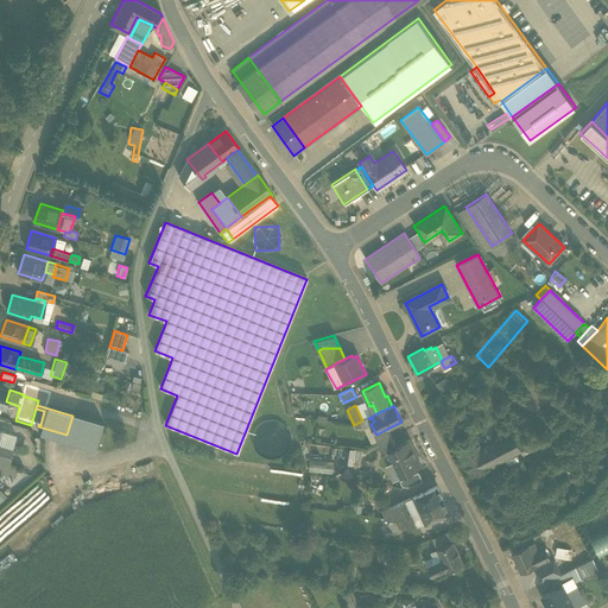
[(44,411),(36,409),(31,425),(37,428),(38,426),(38,424),(40,425),(44,411)]
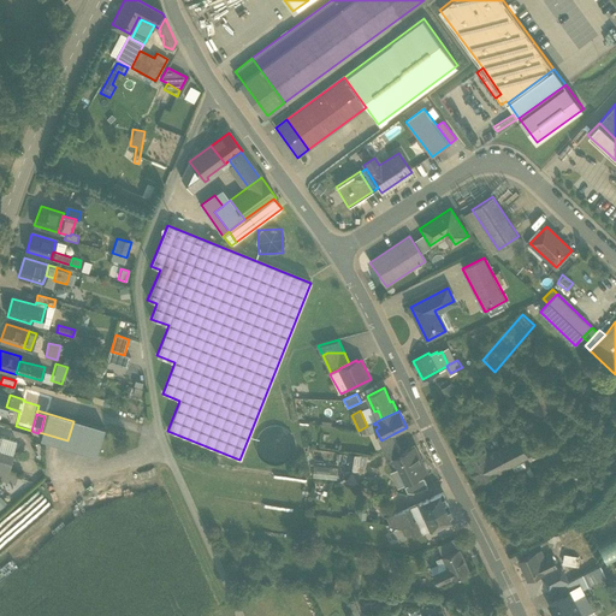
[(73,421),(67,440),(77,444),(83,424),(73,421)]
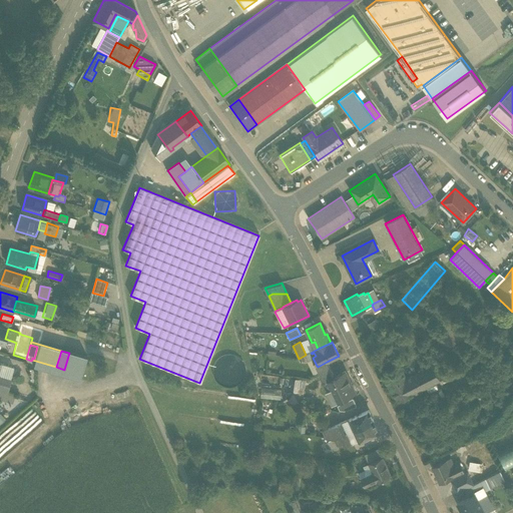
[(233,356),(231,356),(228,355),(224,356),(222,357),(221,358),(219,359),(217,360),(216,362),(214,364),(213,366),(213,367),(212,369),(212,372),(212,374),(213,376),(213,378),(214,379),(215,380),(216,382),(217,383),(218,384),(219,385),(221,386),(222,387),(224,387),(226,388),(229,388),(232,388),(235,387),(237,386),(239,385),(240,384),(241,382),(243,380),(244,378),(244,376),(245,375),(245,372),(245,369),(244,367),(243,365),(242,363),(241,361),(239,359),(238,358),(236,357),(234,356),(233,356)]
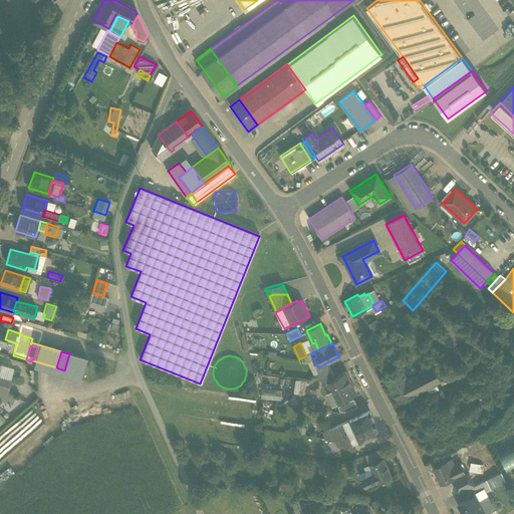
[(445,360),(442,362),(439,357),(432,360),(439,375),(450,370),(445,360)]
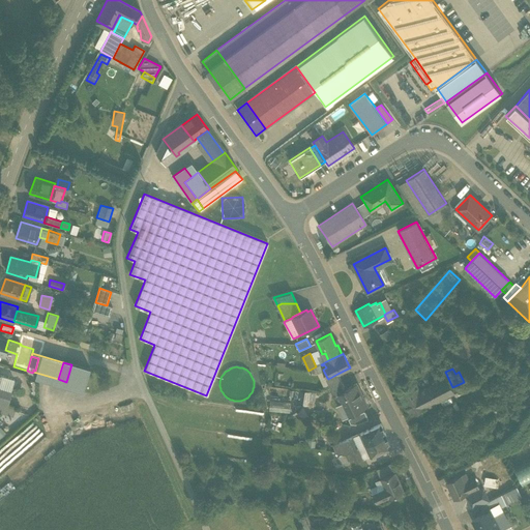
[(445,372),(444,372),(435,376),(438,382),(431,385),(438,400),(454,391),(452,387),(445,372)]
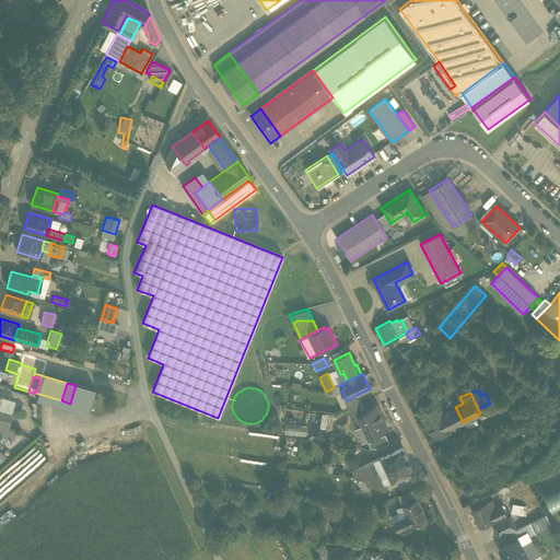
[(357,395),(347,400),(346,399),(350,408),(361,403),(357,395)]
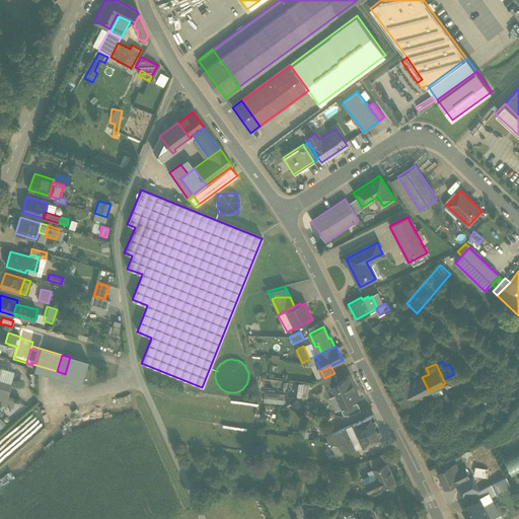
[(13,371),(0,367),(0,379),(10,382),(13,371)]
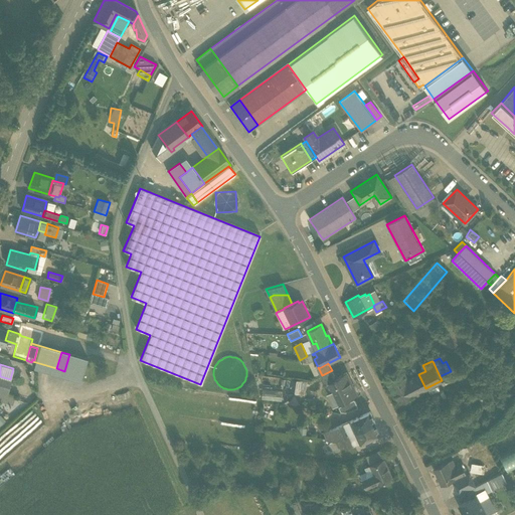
[(418,374),(407,380),(399,366),(385,373),(399,402),(425,388),(418,374)]
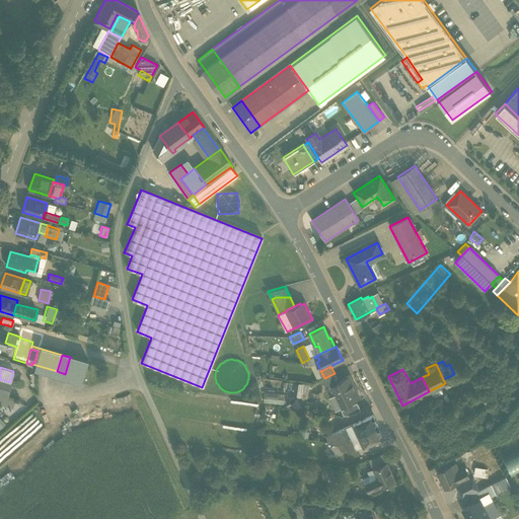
[(335,373),(324,378),(327,386),(338,381),(335,373)]
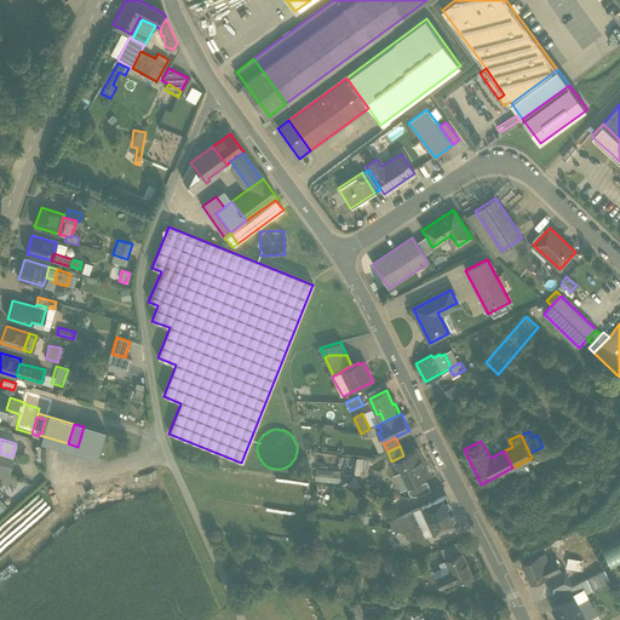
[(422,466),(413,451),(403,455),(391,461),(396,471),(400,469),(408,486),(430,475),(424,464),(422,466)]
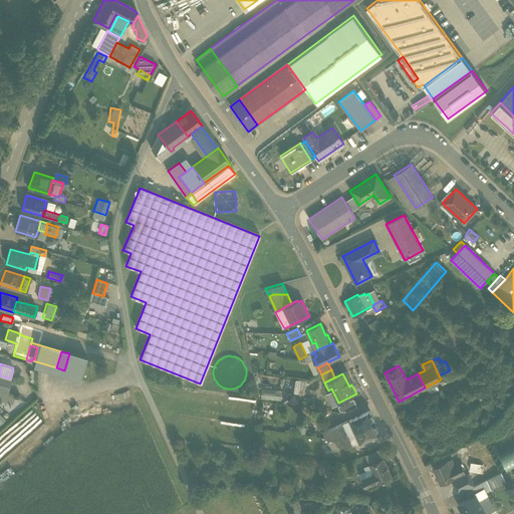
[(10,378),(0,375),(0,390),(6,393),(11,379),(10,378)]
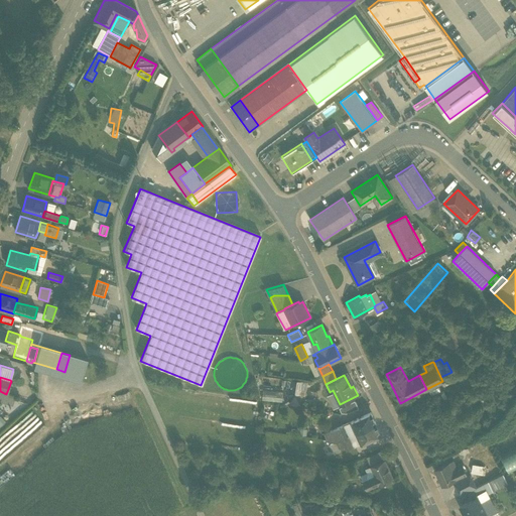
[(461,383),(449,389),(455,398),(477,386),(473,377),(461,384),(461,383)]
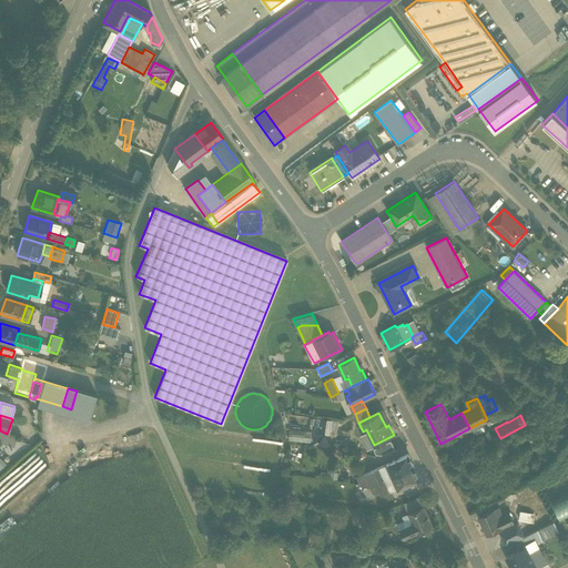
[(496,439),(489,444),(499,464),(507,459),(497,442),(496,439)]
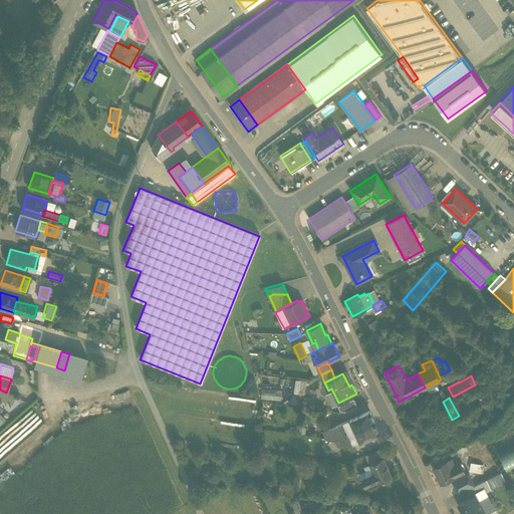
[(353,399),(337,407),(340,411),(344,412),(357,407),(353,399)]
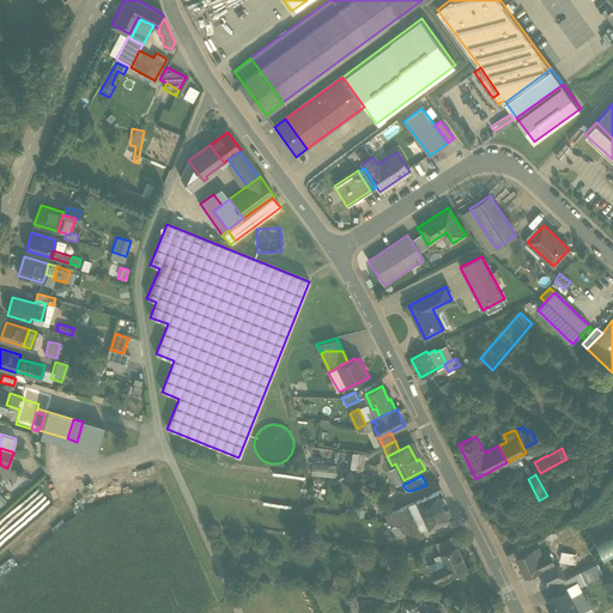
[(441,490),(417,501),(423,514),(447,503),(441,490)]
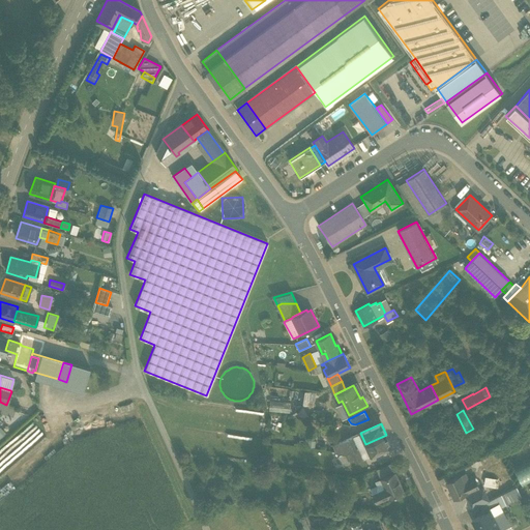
[(386,435),(365,444),(371,455),(391,446),(386,435)]
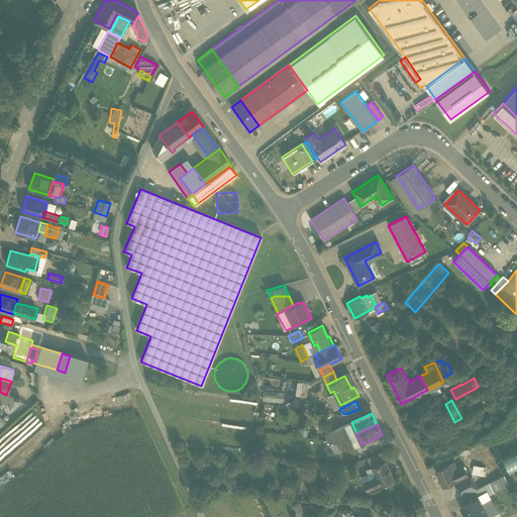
[(348,437),(343,426),(337,429),(342,440),(348,437)]
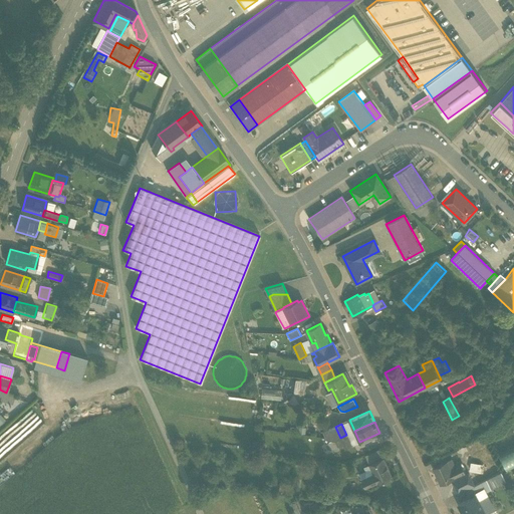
[(335,427),(329,429),(334,441),(340,438),(335,427)]
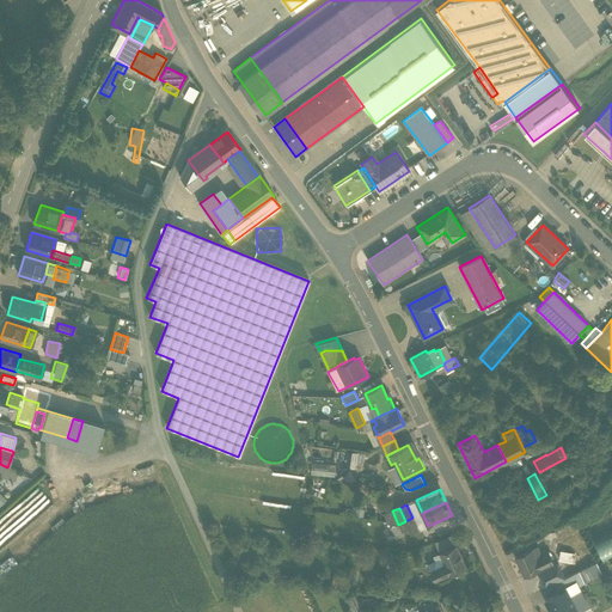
[(412,518),(405,521),(409,530),(411,534),(418,531),(412,518)]
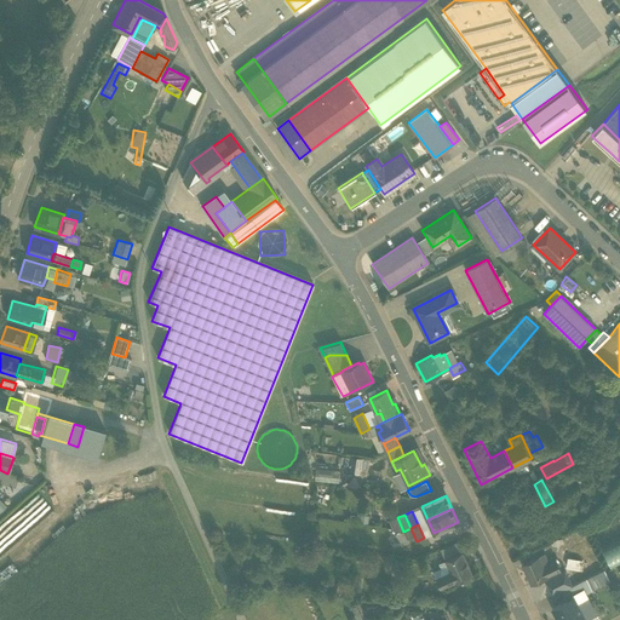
[(411,528),(403,532),(407,539),(414,537),(411,528)]
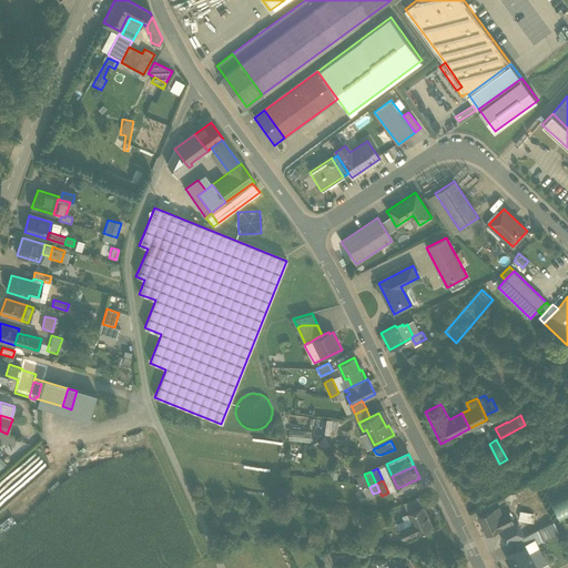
[(369,487),(363,490),(367,500),(374,497),(373,494),(369,487)]
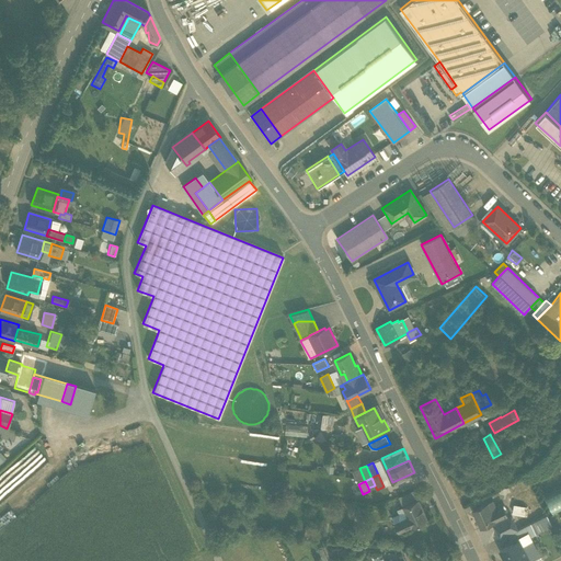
[(560,483),(544,493),(553,514),(560,510),(560,483)]
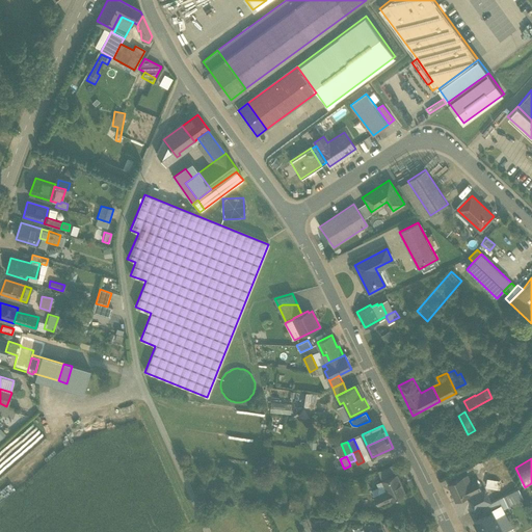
[(398,474),(382,480),(387,490),(391,500),(406,493),(398,474)]
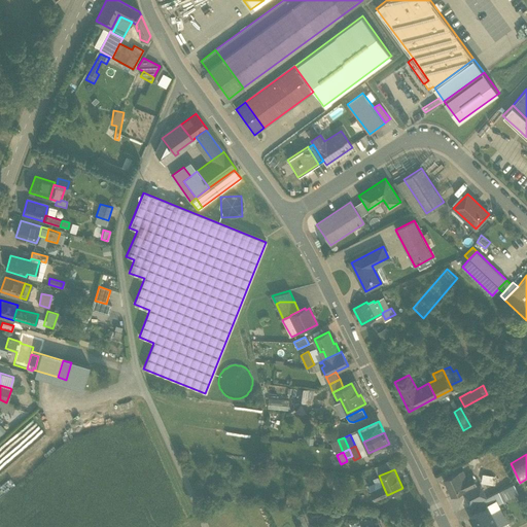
[(462,470),(445,480),(452,496),(477,485),(471,473),(465,477),(462,470)]
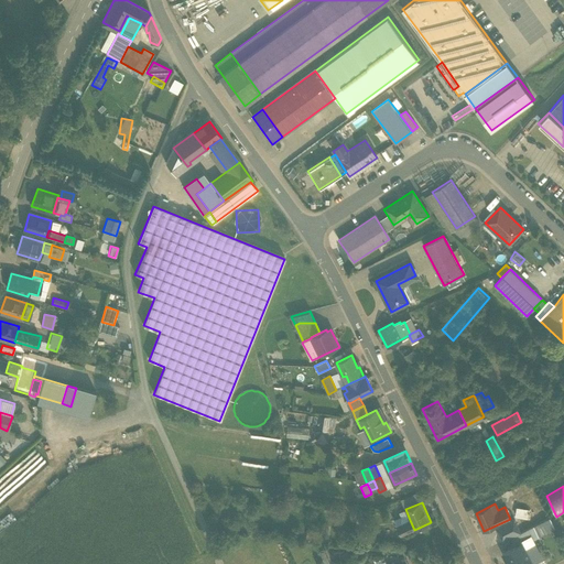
[(528,510),(517,508),(516,517),(520,517),(527,518),(528,510)]
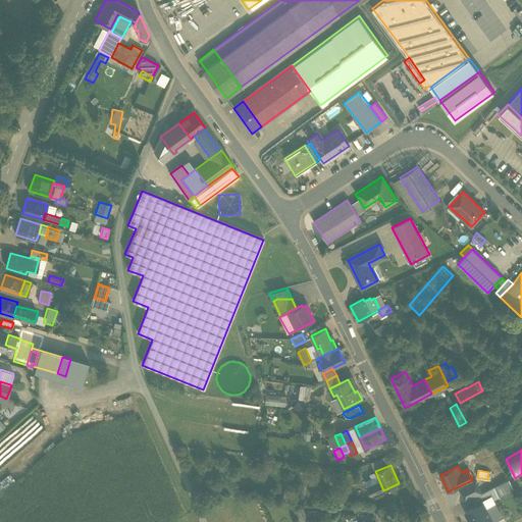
[(379,481),(367,486),(371,496),(383,490),(379,481)]
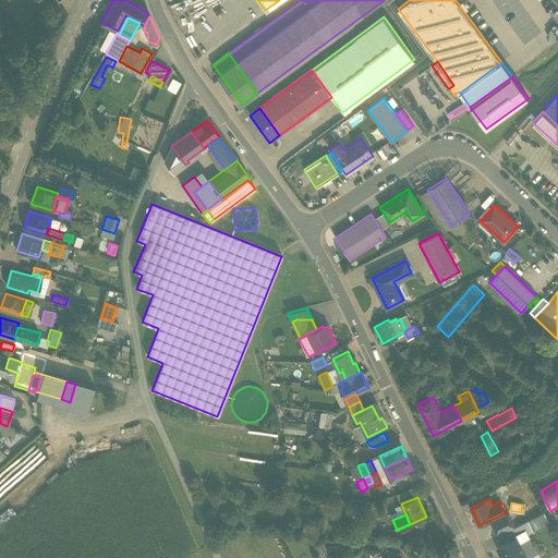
[(524,522),(506,532),(509,538),(528,529),(524,522)]
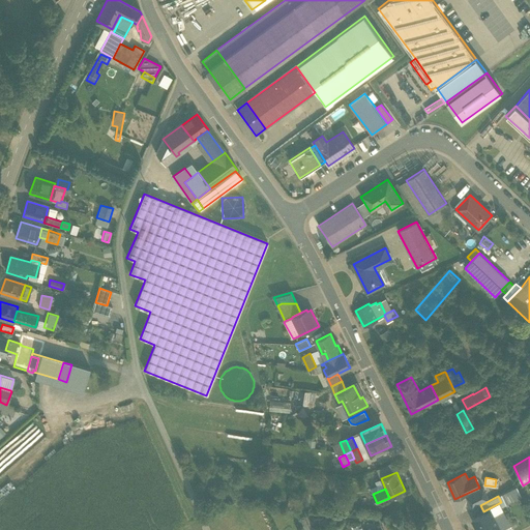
[(498,513),(494,516),(491,510),(473,520),(477,529),(500,529),(507,527),(503,520),(502,520),(498,513)]
